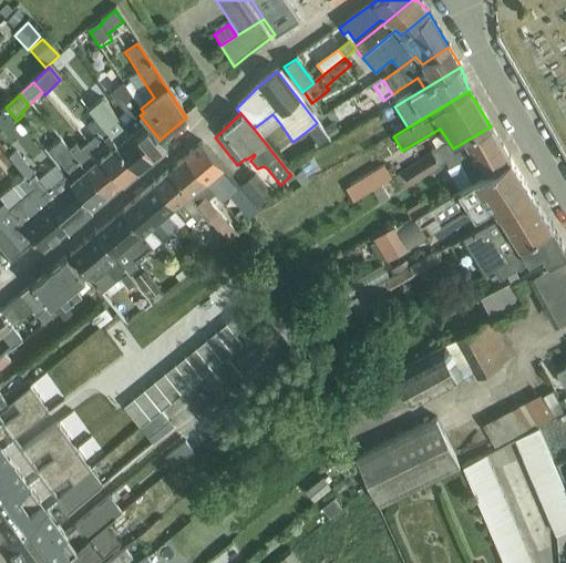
[(273,114),(254,129),(263,140),(281,125),(273,114)]
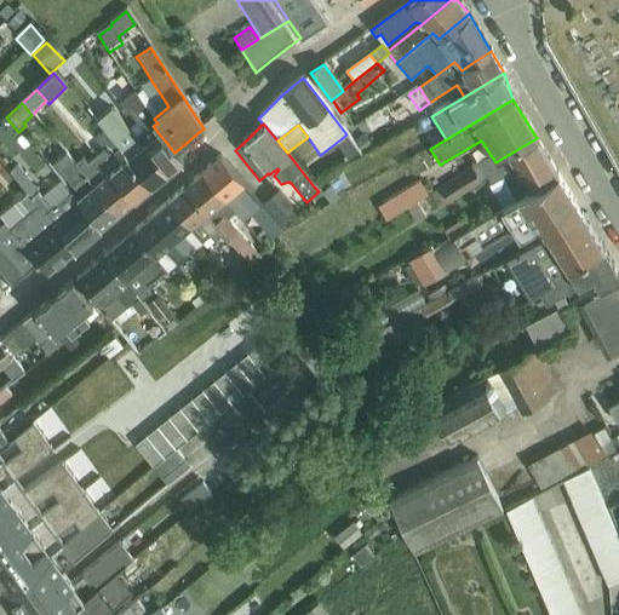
[(347,134),(334,144),(349,162),(361,153),(347,134)]
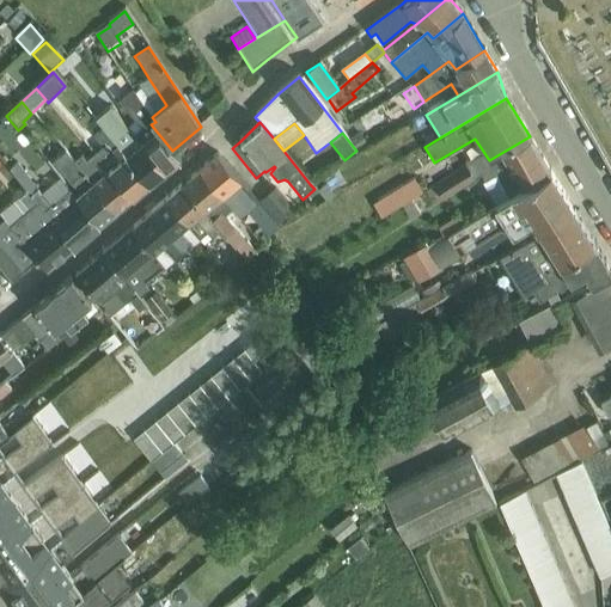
[(472,161),(423,194),(428,202),(433,198),(438,206),(443,202),(444,203),(476,182),(476,181),(481,177),(484,183),(482,184),(494,206),(550,173),(530,136),(489,160),(484,153),(472,161)]
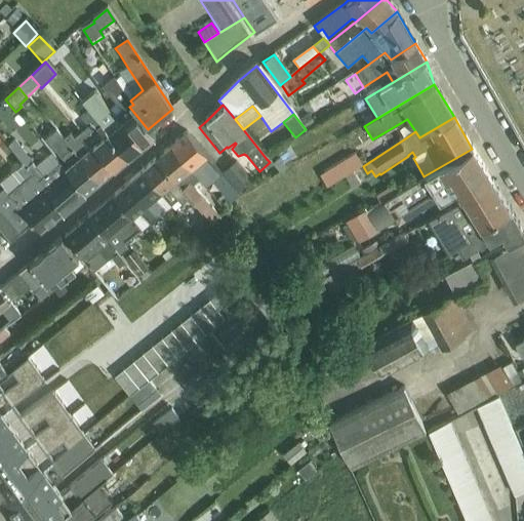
[(186,134),(170,148),(199,182),(204,188),(207,191),(213,186),(230,204),(231,205),(239,198),(186,134)]
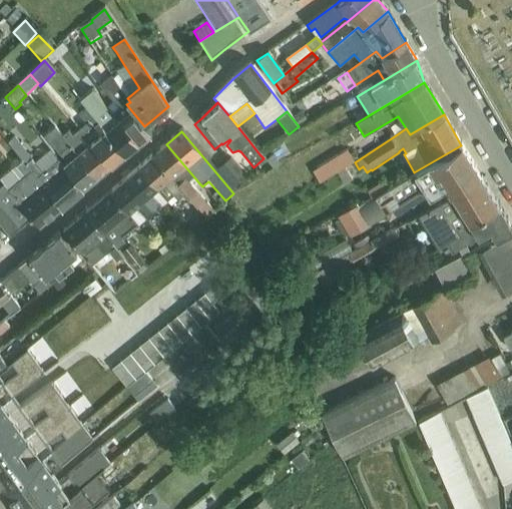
[(166,144),(152,156),(181,191),(206,220),(214,214),(187,183),(194,177),(166,144)]
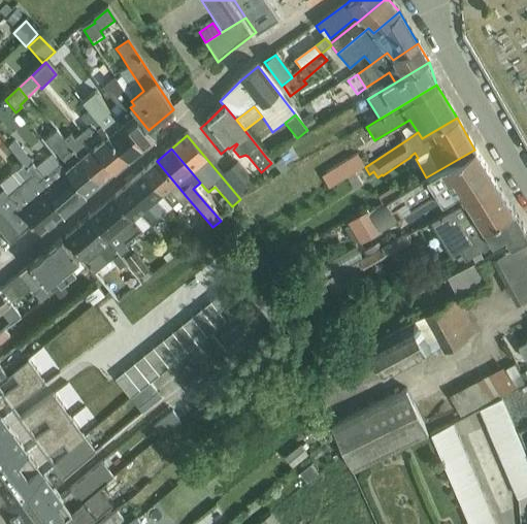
[(391,190),(377,199),(381,204),(382,207),(386,204),(397,223),(400,228),(439,202),(441,205),(456,197),(455,195),(460,194),(465,202),(495,184),(474,150),(426,177),(395,196),(391,190)]
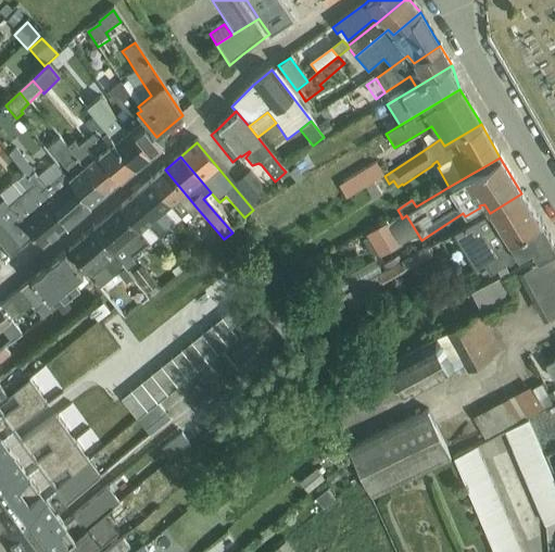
[(375,164),(338,188),(347,201),(363,190),(366,188),(374,184),(382,177),(375,164)]
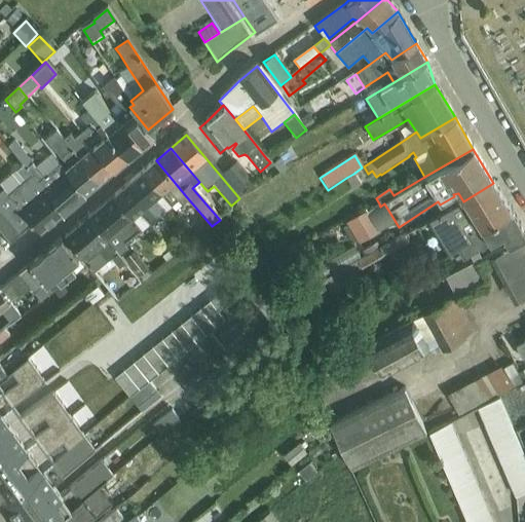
[(156,160),(142,173),(173,208),(186,196),(156,160)]
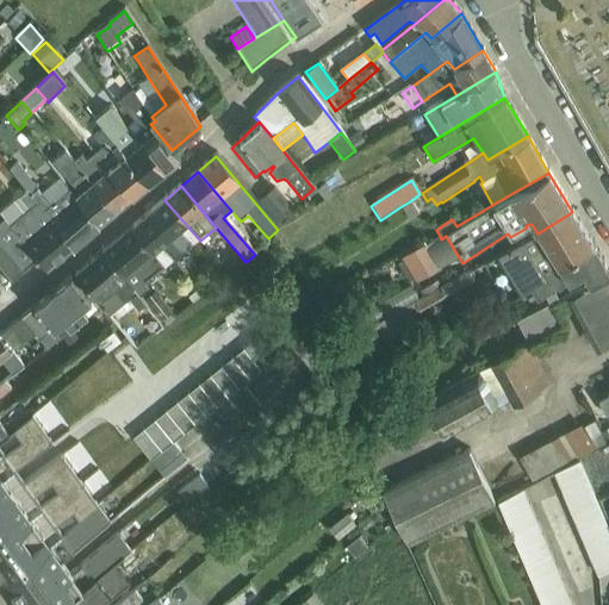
[(274,189),(259,201),(279,225),(292,213),(274,189)]
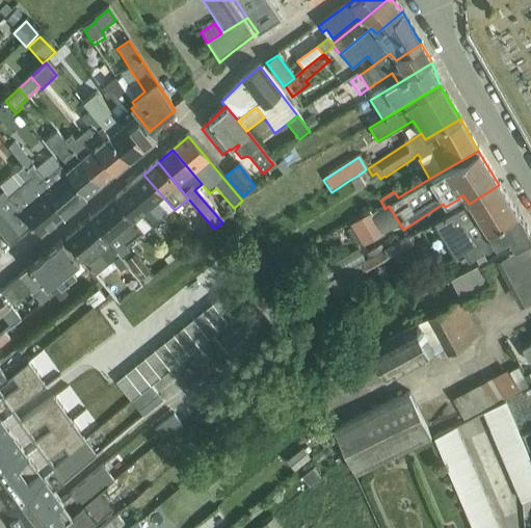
[(143,175),(114,199),(141,234),(143,236),(175,210),(143,175)]
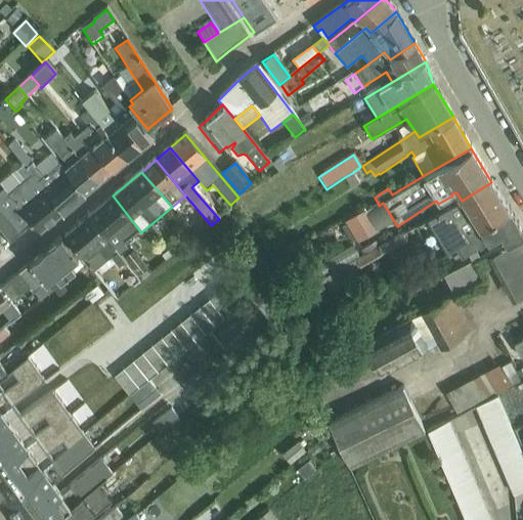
[(462,201),(427,221),(435,233),(428,237),(434,248),(440,244),(447,255),(455,250),(468,242),(465,236),(509,210),(491,182),(462,201)]
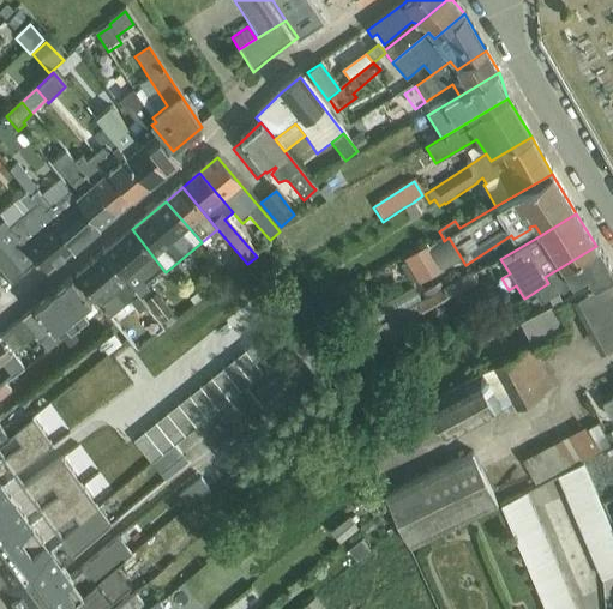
[(4,222),(0,225),(0,248),(23,276),(37,263),(4,222)]
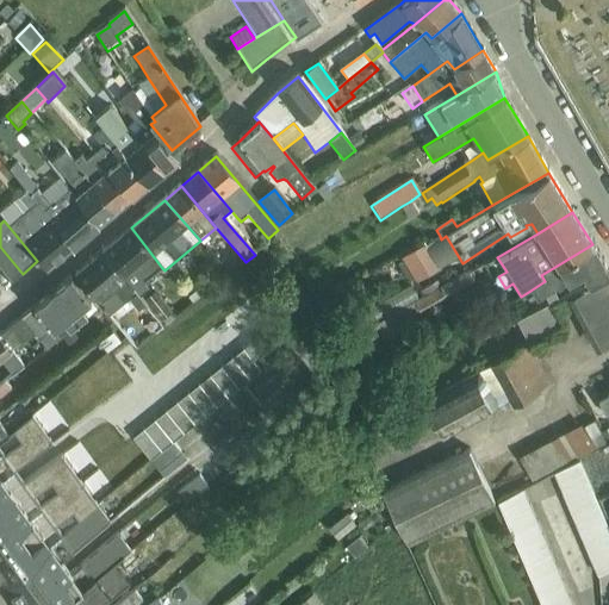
[(131,228),(103,251),(136,291),(162,268),(131,228)]
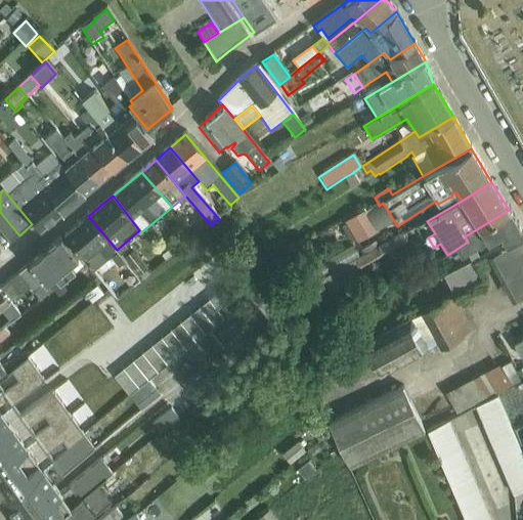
[(364,212),(345,223),(357,244),(394,221),(383,203),(379,206),(366,214),(364,212)]
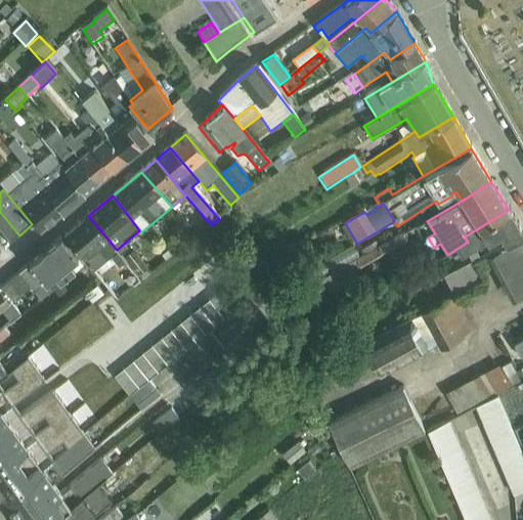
[(468,242),(455,250),(462,259),(468,256),(475,251),(496,239),(502,250),(522,237),(522,235),(517,226),(518,225),(509,210),(465,236),(468,242)]
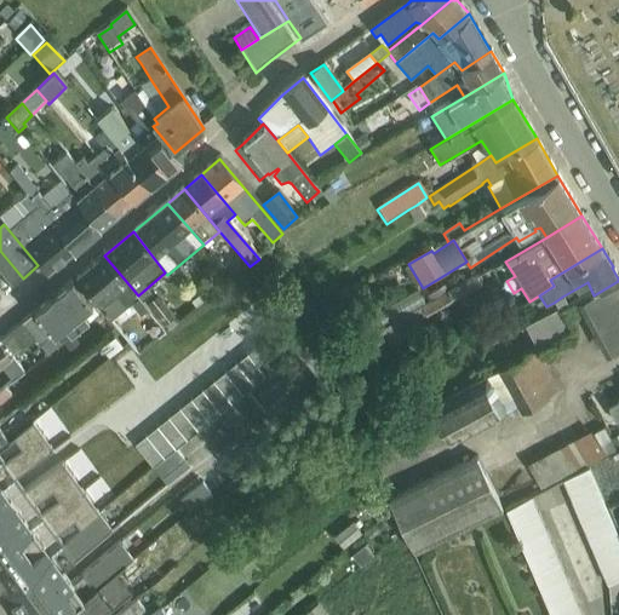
[(0,272),(11,288),(23,279),(0,251),(0,272)]
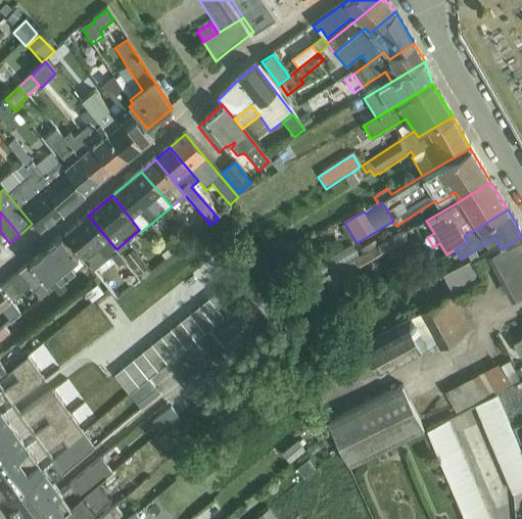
[(88,216),(64,236),(93,271),(110,258),(133,287),(139,282),(116,249),(88,216)]
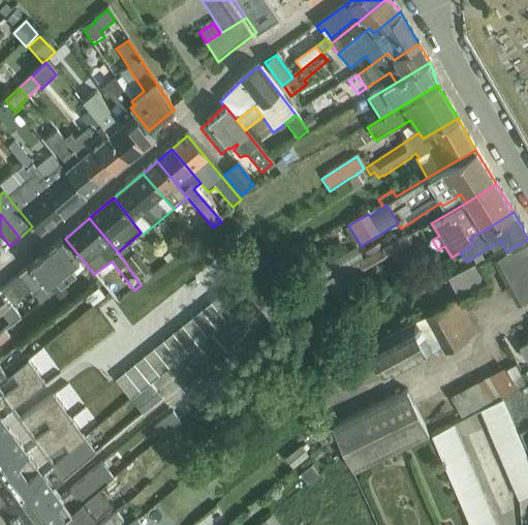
[(406,238),(322,284),(331,302),(350,290),(346,282),(364,272),(411,245),(406,238)]
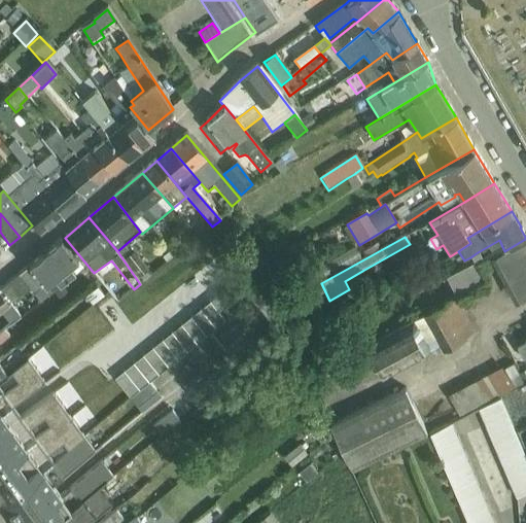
[(483,262),(476,266),(477,267),(482,275),(495,268),(515,305),(525,299),(525,239),(504,251),(483,262)]
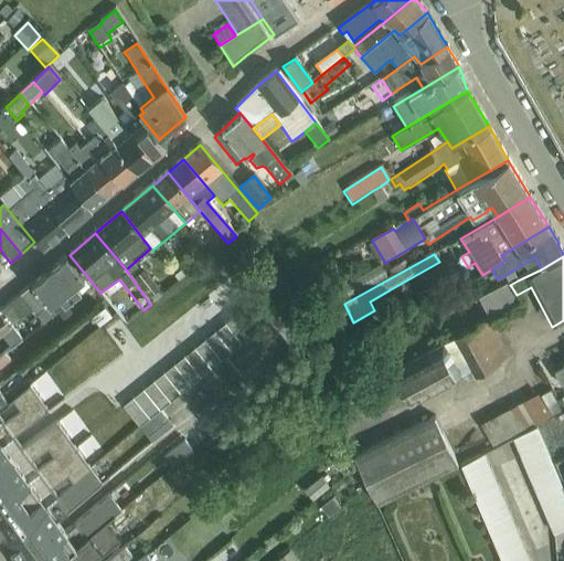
[(66,258),(49,272),(72,303),(89,288),(66,258)]
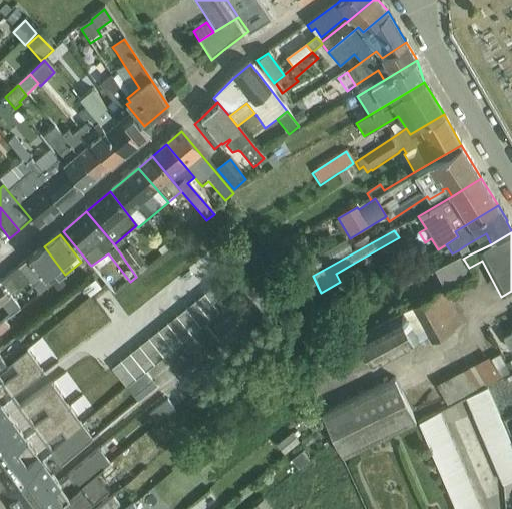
[(465,245),(458,250),(462,258),(463,259),(470,255),(465,245)]
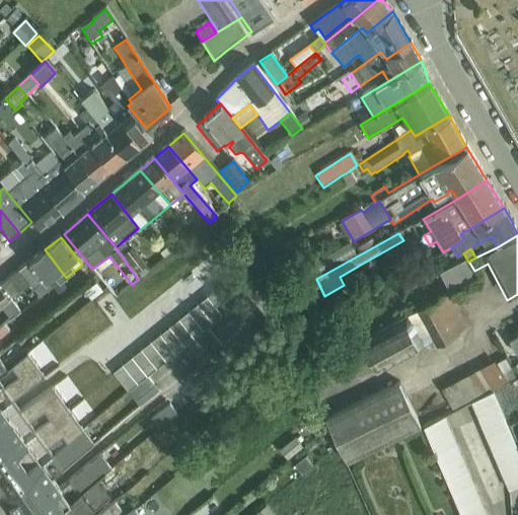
[(45,249),(28,263),(46,283),(54,277),(59,283),(66,278),(45,249)]
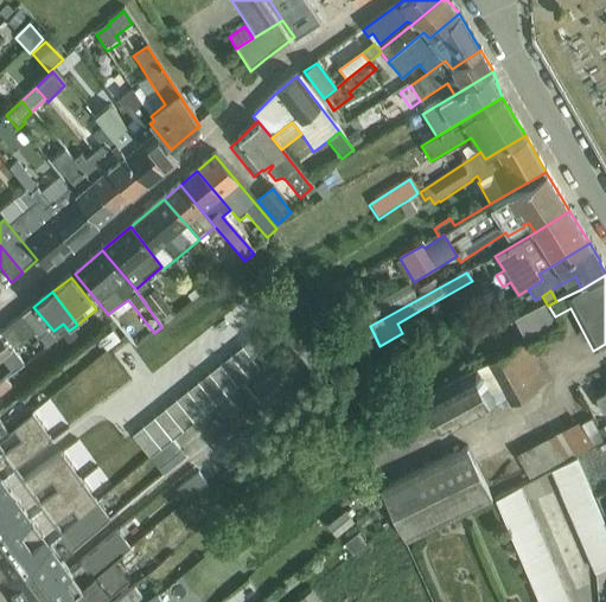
[(154,293),(144,300),(160,320),(171,313),(154,293)]
